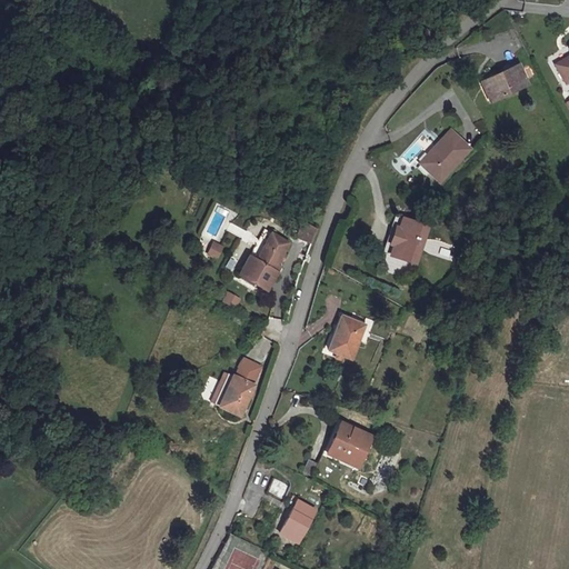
[(568,46),(561,51),(565,58),(553,65),(566,85),(568,82),(568,46)]
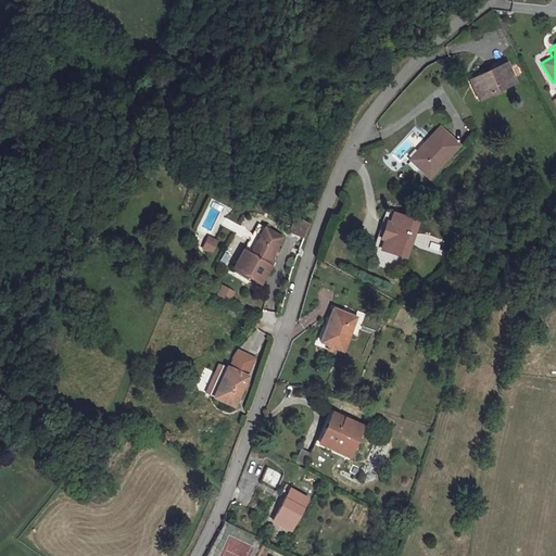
[(513,81),(503,62),(472,78),(483,98),(513,81)]
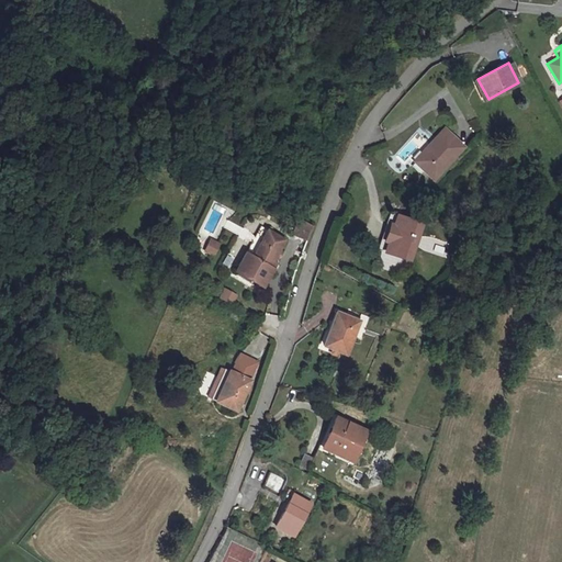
[(464,146),(446,128),(415,161),(435,179),(464,146)]
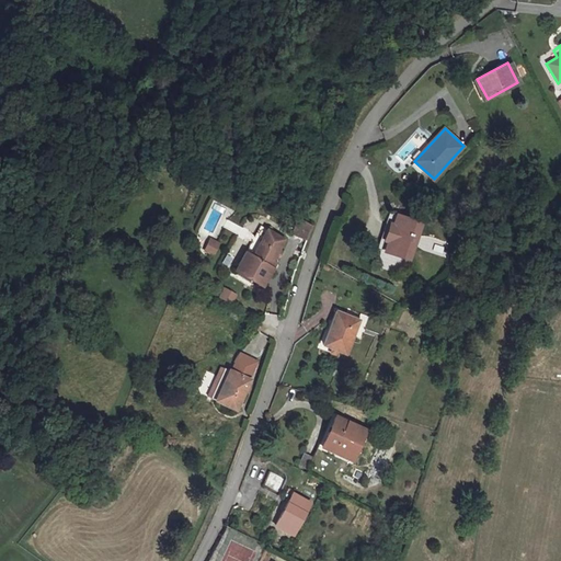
[(423,222),(390,213),(379,250),(412,259),(423,222)]
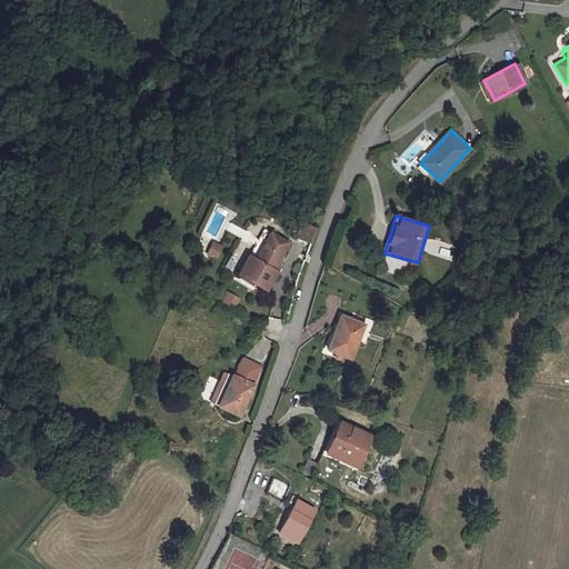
[(310,239),(316,226),(305,221),(299,236),(310,239)]
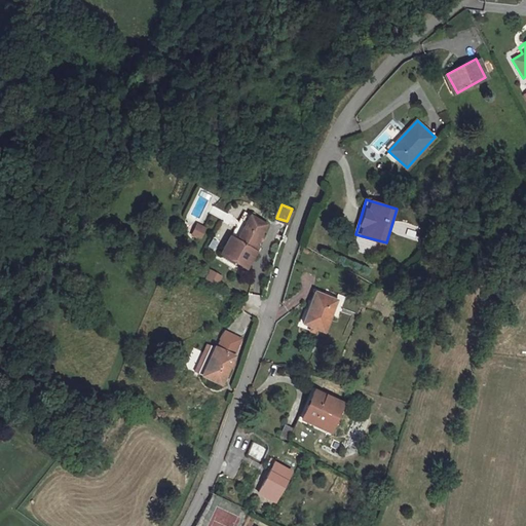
[(264,221),(246,213),(235,235),(231,233),(223,251),(249,263),(257,246),(254,243),(264,221)]
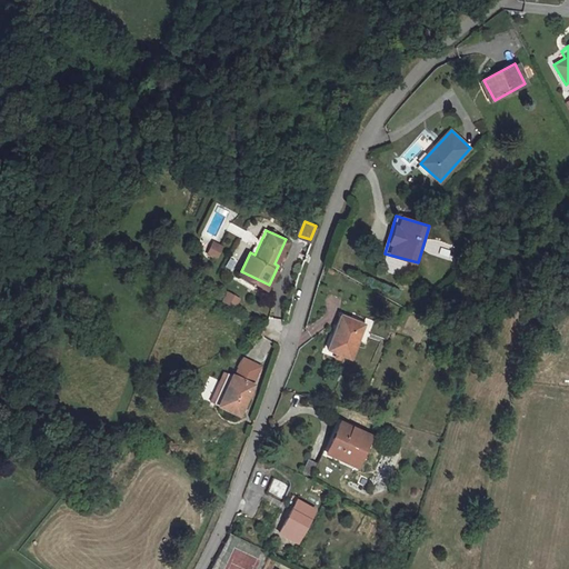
[(203,255),(217,260),(223,246),(210,240),(203,255)]
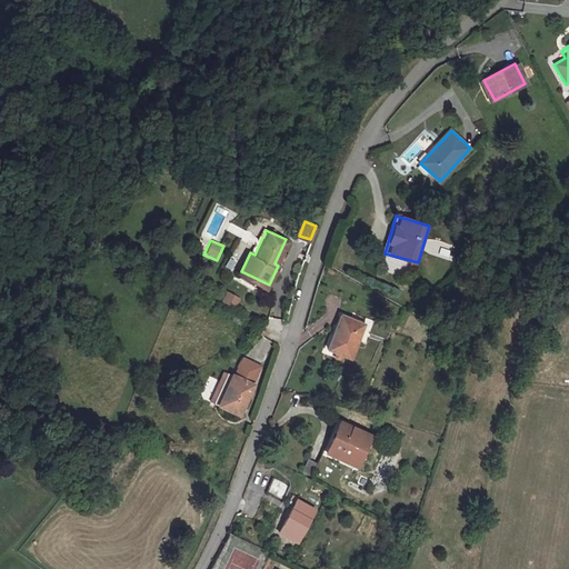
[(236,308),(241,297),(227,291),(221,301),(236,308)]
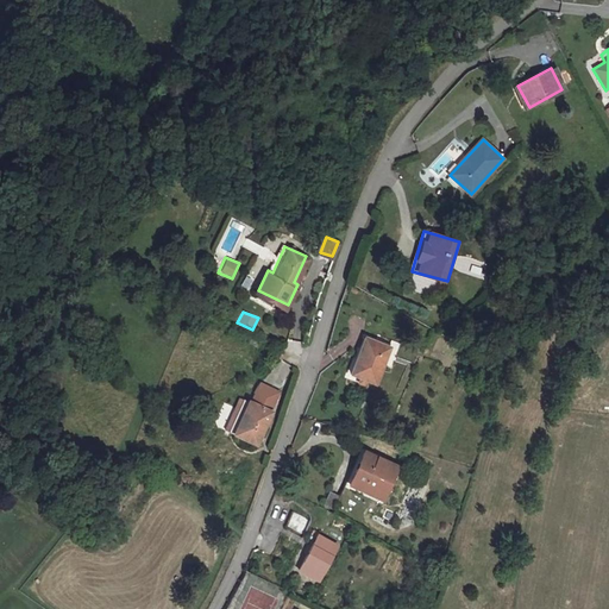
[(378,387),(391,349),(366,338),(352,377),(378,387)]
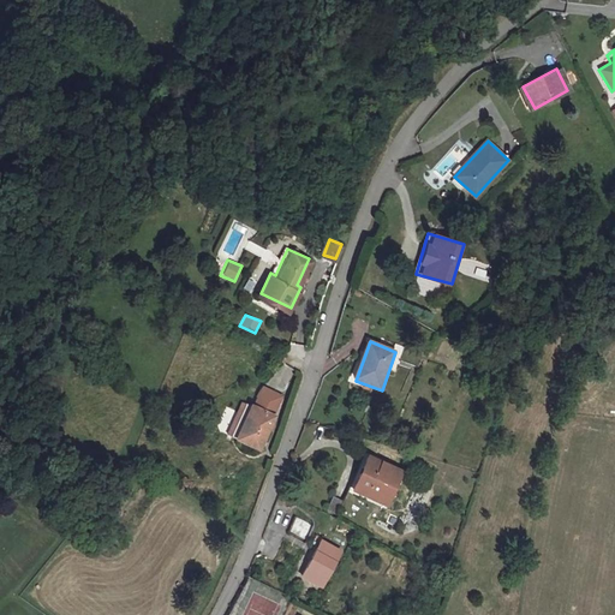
[(299,368),(306,346),(296,342),(288,364),(299,368)]
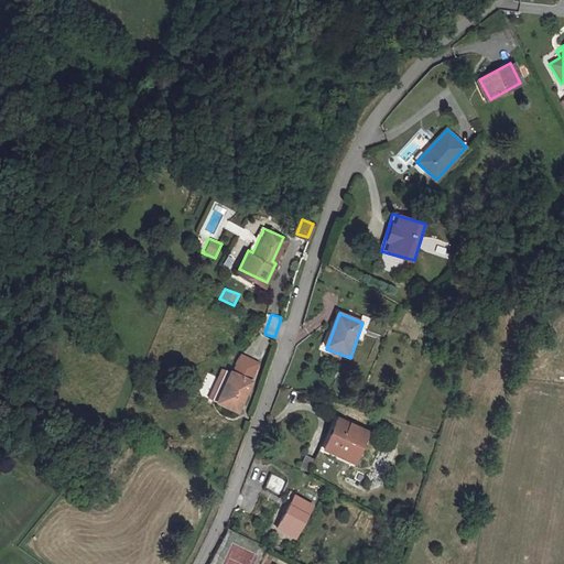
[(256,359),(238,353),(231,369),(229,369),(219,366),(206,394),(216,399),(216,400),(238,410),(251,379),(248,377),(256,359)]
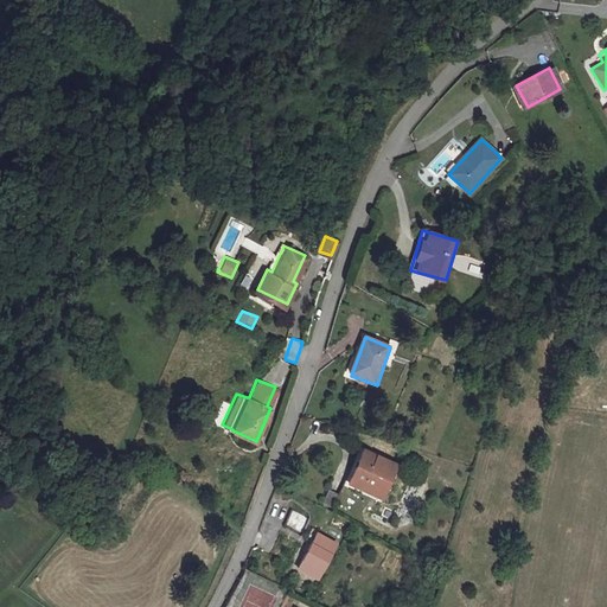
[(397,465),(396,464),(363,448),(346,480),(362,487),(366,479),(387,489),(397,465)]
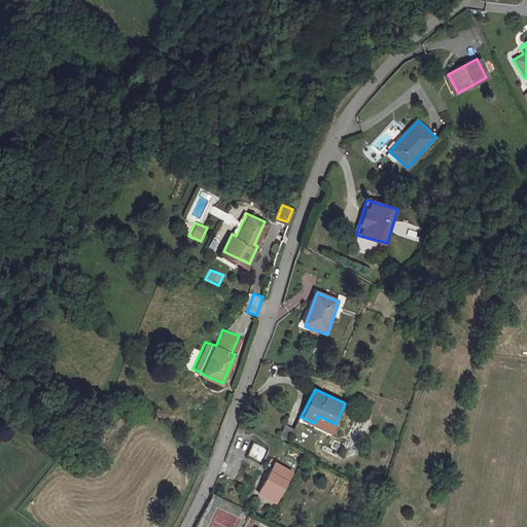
[(280,437),(287,440),(290,427),(284,425),(280,437)]
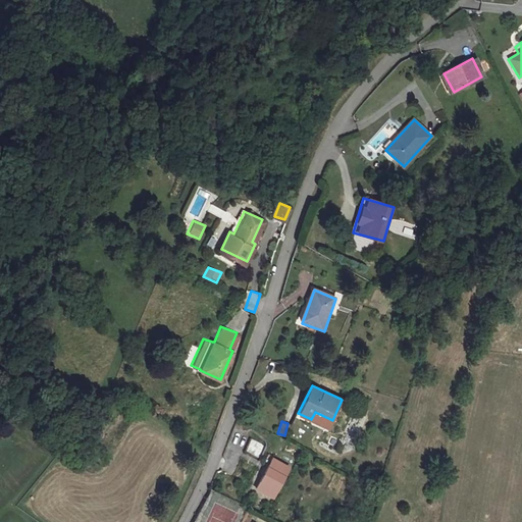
[(260,436),(248,432),(245,442),(257,447),(260,436)]
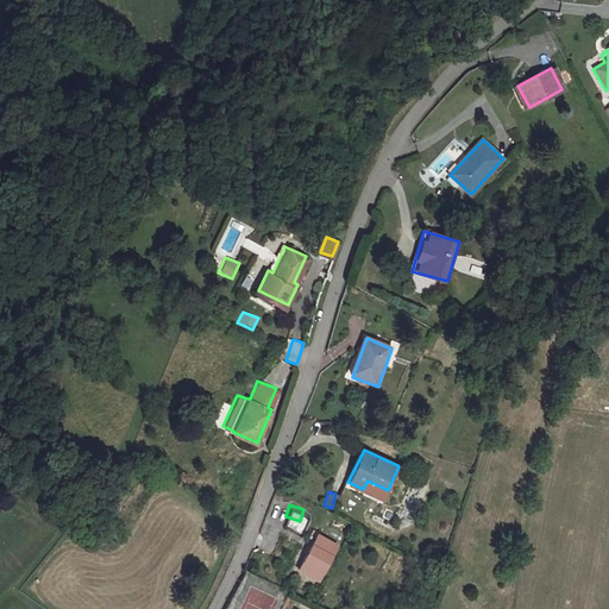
[(341,540),(319,532),(305,565),(326,575),(341,540)]
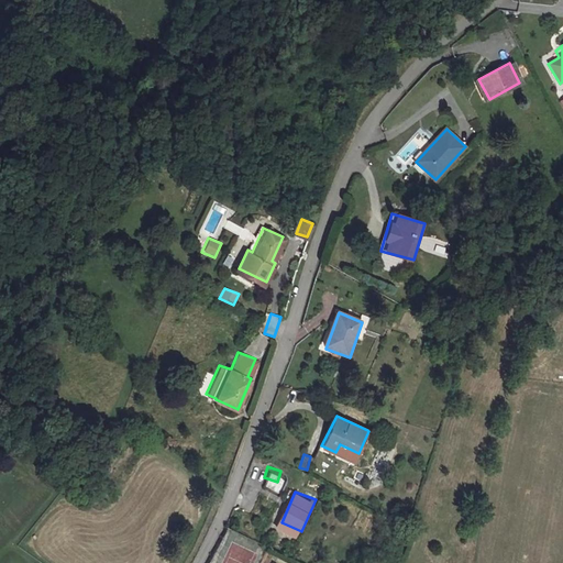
All buildings are outlined.
